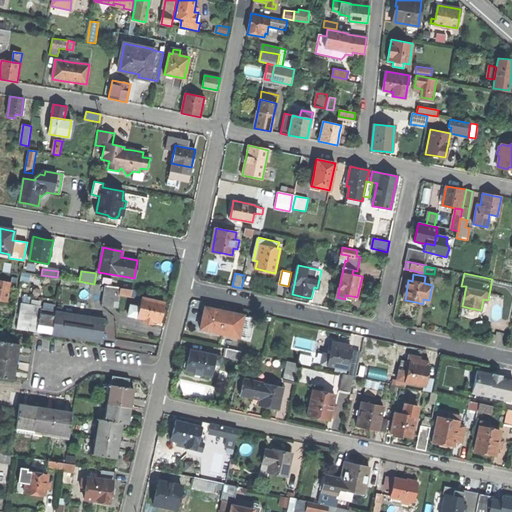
[(110,279),(109,286),(122,288),(123,282),(110,279)]
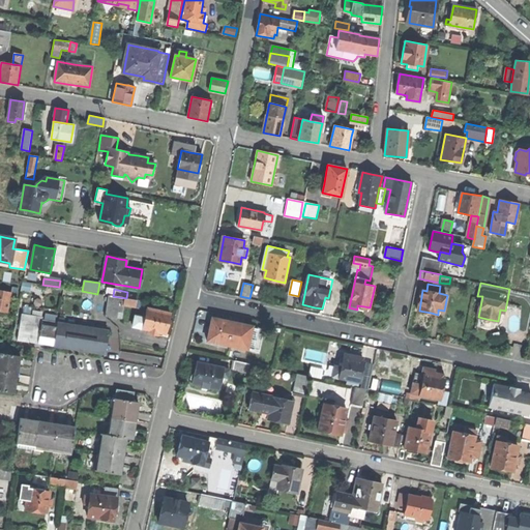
[(0,291),(0,311),(6,313),(9,293),(0,291)]
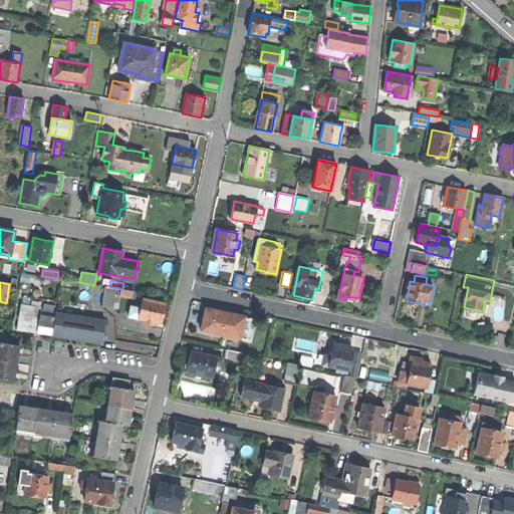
[(109,287),(104,286),(101,307),(117,309),(119,296),(132,298),(132,297),(138,298),(139,291),(122,289),(109,287)]
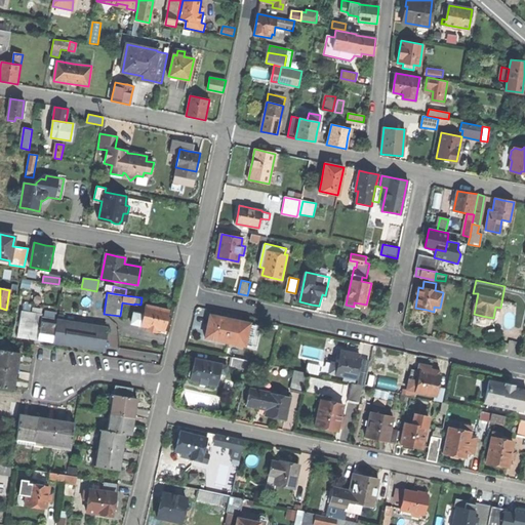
[(144,316),(140,325),(149,327),(148,330),(152,331),(156,332),(157,329),(164,331),(168,311),(146,306),(144,316)]
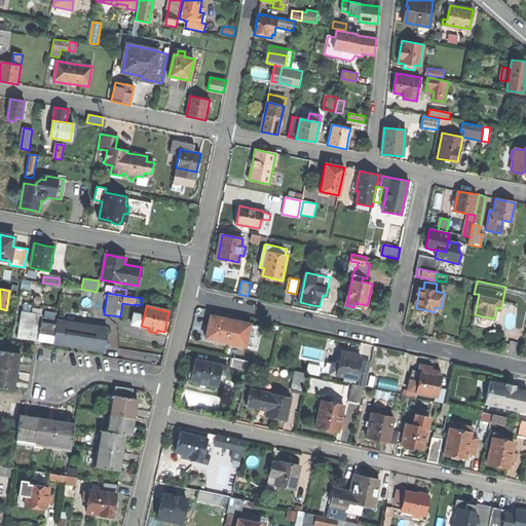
[(104,351),(108,328),(64,322),(65,315),(59,314),(58,321),(42,317),(42,314),(22,311),(17,337),(104,351)]
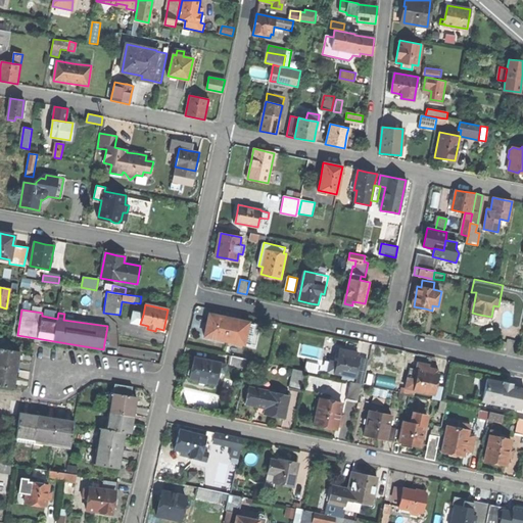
[(131,322),(140,324),(143,315),(134,313),(131,322)]
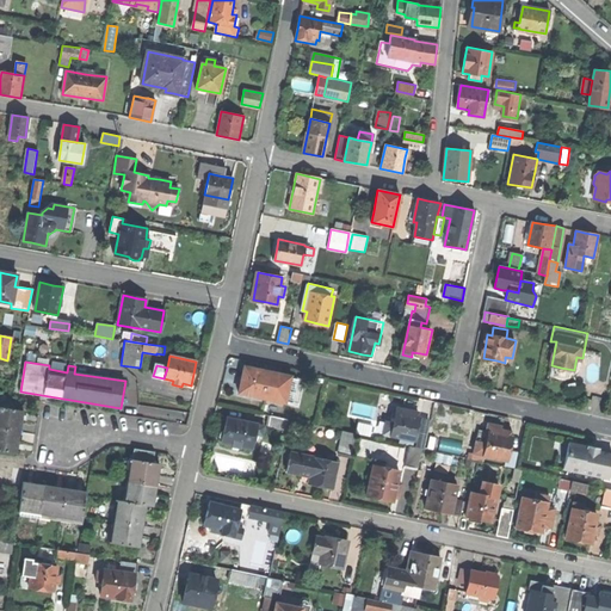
[(245,366),(239,393),(297,406),(303,380),(272,372),(245,366)]
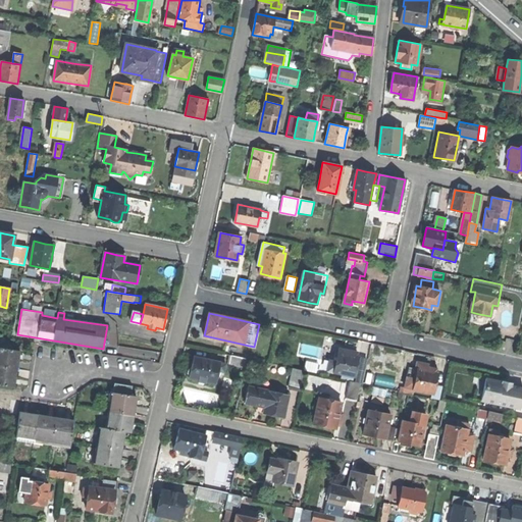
[(18,360),(19,351),(0,348),(0,366),(17,369),(18,360)]
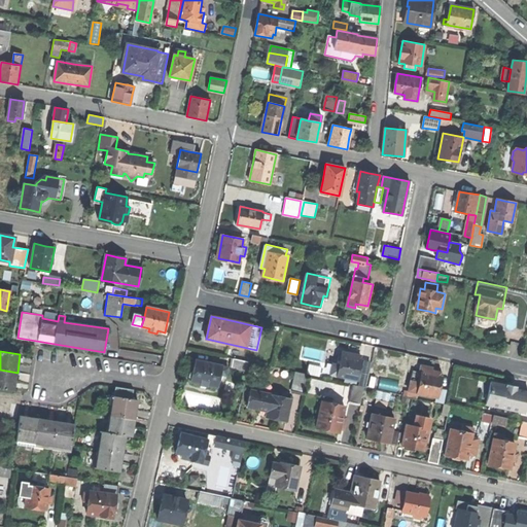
[(340,365),(338,376),(357,380),(361,360),(359,360),(360,356),(348,353),(343,352),(340,365)]
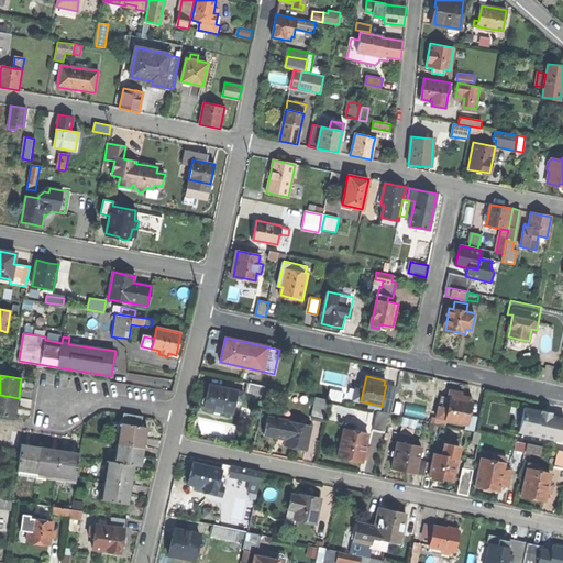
[(264,397),(266,387),(249,384),(246,394),(264,397)]
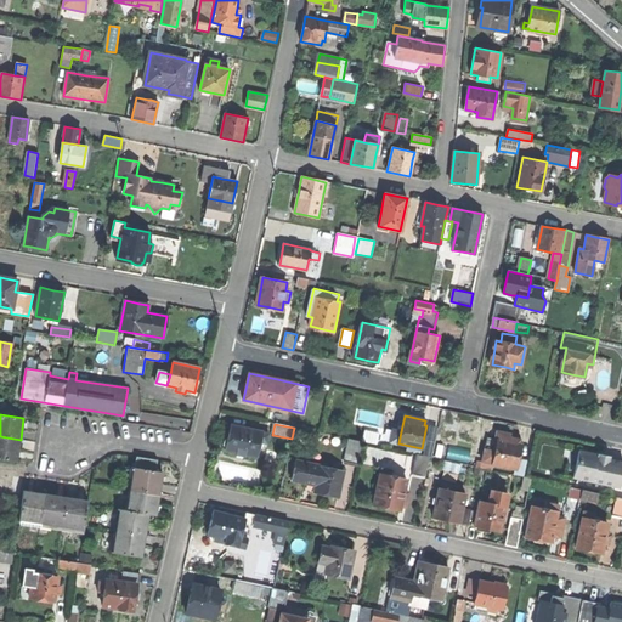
[(260,442),(261,433),(231,425),(228,433),(227,439),(224,440),(222,445),(225,447),(225,451),(237,453),(236,454),(244,457),(244,454),(256,458),(260,442)]
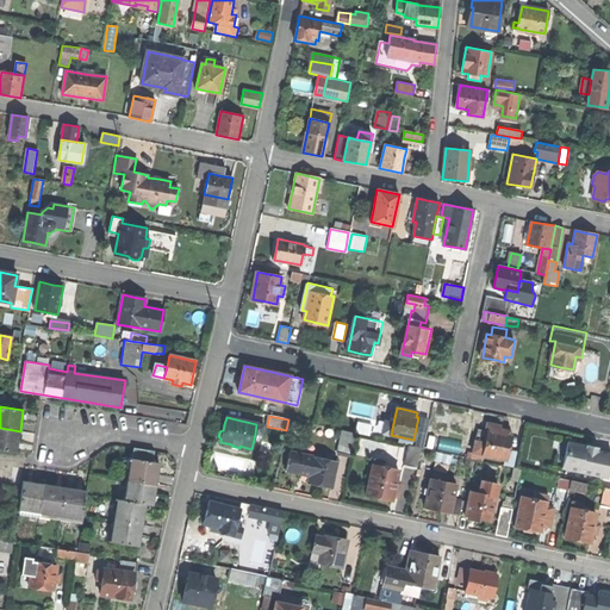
[(430,419),(421,418),(414,447),(421,448),(423,448),(430,419)]
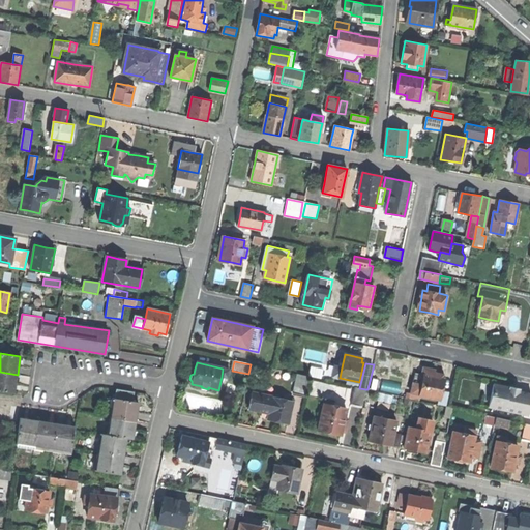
[(332,377),(340,378),(342,367),(334,365),(332,377)]
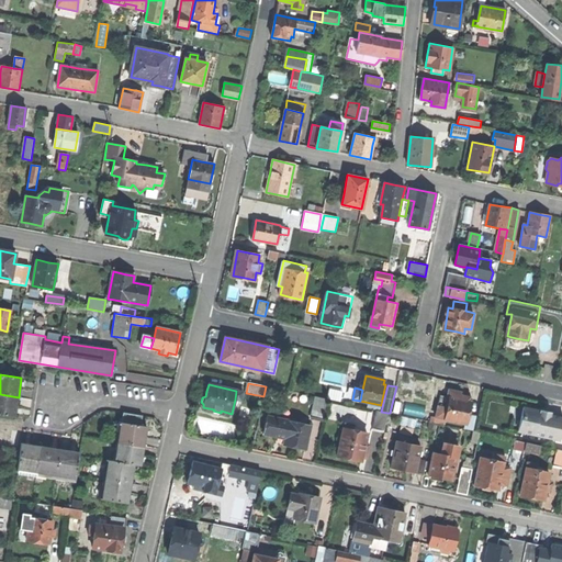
[(439,405),(435,422),(474,429),(476,415),(469,413),(471,402),(469,402),(470,396),(458,394),(451,393),(449,407),(439,405)]
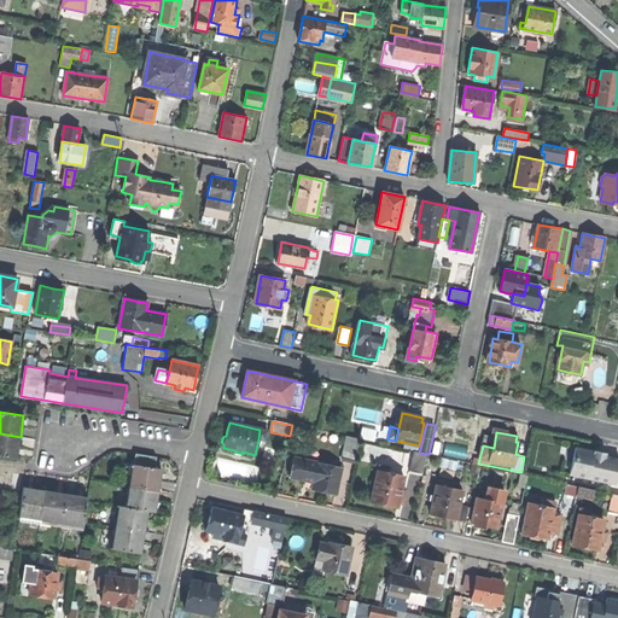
[(18,449),(21,437),(0,433),(0,455),(17,459),(18,449)]
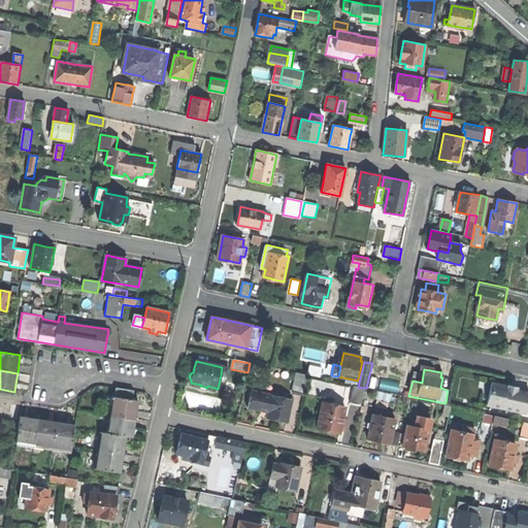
[(292,392),(303,394),(307,375),(296,373),(292,392)]
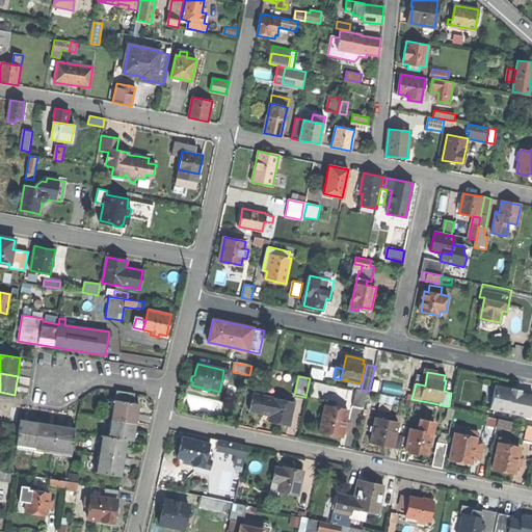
[(509,386),(495,382),(489,405),(503,408),(504,407),(509,408),(508,409),(515,411),(515,413),(529,416),(531,400),(531,392),(521,390),(522,387),(515,386),(510,384),(509,386)]
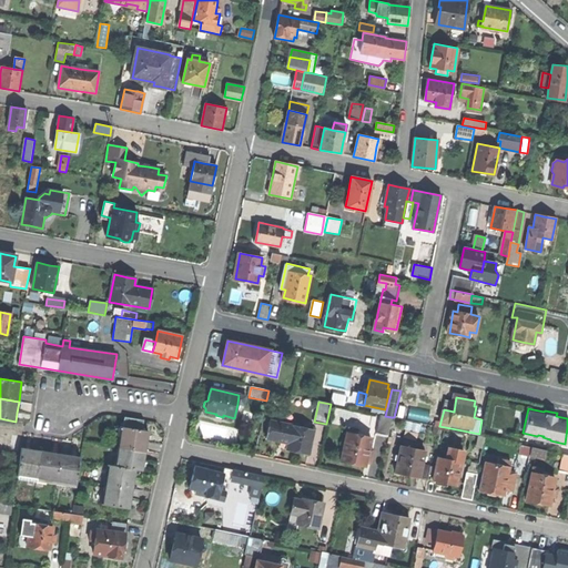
[(376,434),(388,436),(392,417),(385,416),(381,415),(376,434)]
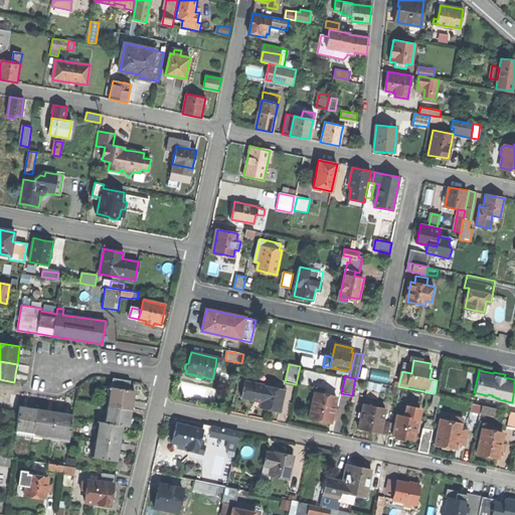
[(113,378),(112,387),(129,390),(130,380),(113,378)]
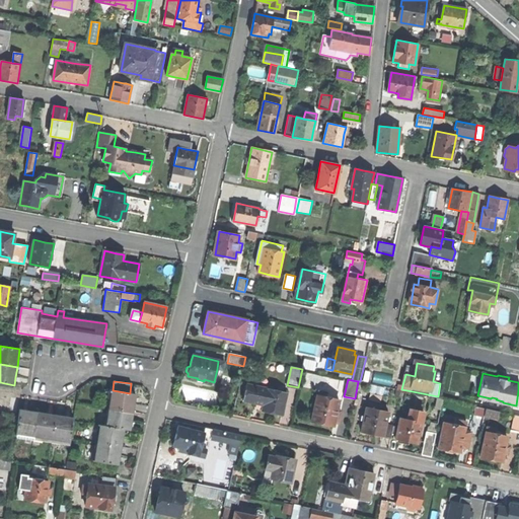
[(282,416),(287,393),(247,385),(243,400),(256,403),(257,401),(264,402),(264,404),(263,412),(282,416)]
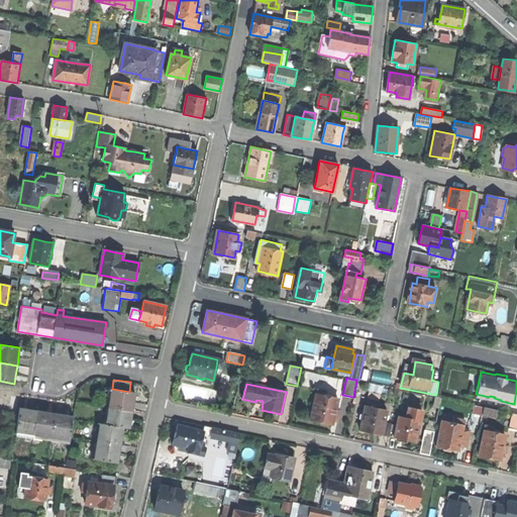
[(129,392),(112,389),(109,388),(107,406),(132,410),(133,402),(135,393),(129,392)]
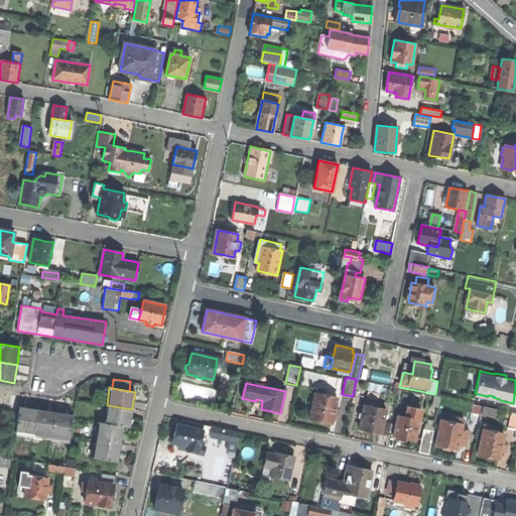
[(324,395),(315,393),(314,393),(309,419),(320,421),(332,423),(333,420),(337,421),(339,408),(335,407),(337,398),(324,395)]
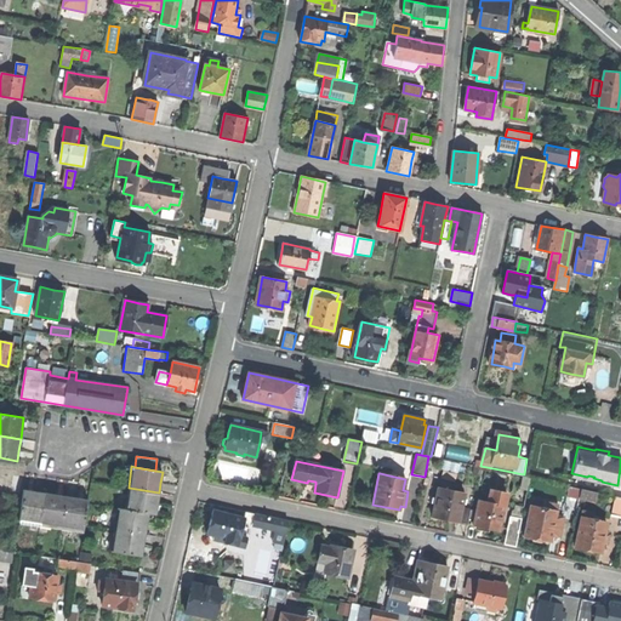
[(567,505),(577,507),(581,496),(582,488),(571,485),(567,505)]
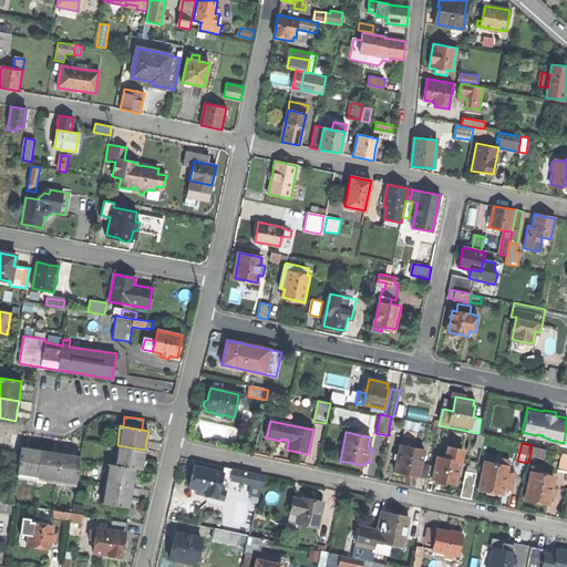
[(117,445),(114,465),(135,468),(142,470),(144,459),(145,450),(117,445)]
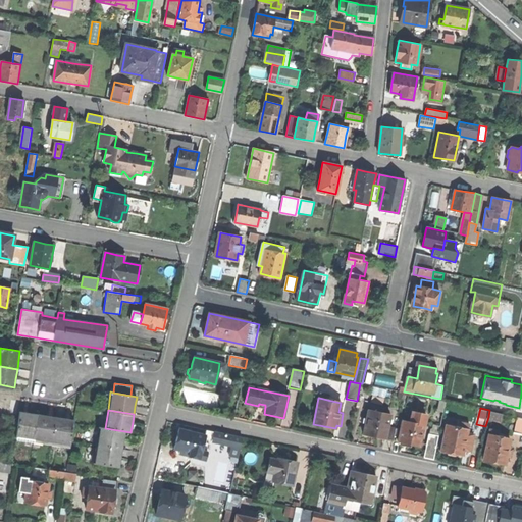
[(420,446),(427,413),(413,410),(411,420),(403,419),(399,441),(401,445),(405,445),(408,442),(413,444),(420,446)]
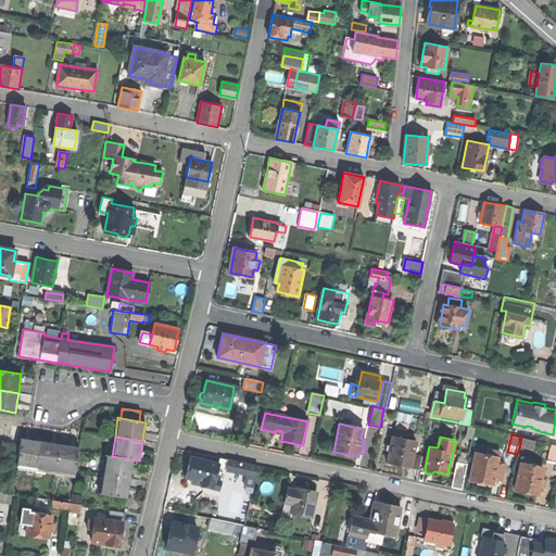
[(535,440),(521,437),(520,444),(533,446),(535,440)]
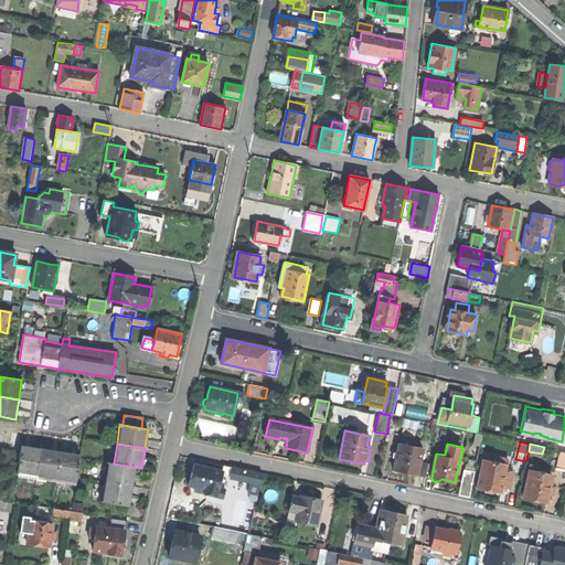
[(428,464),(420,462),(423,449),(398,445),(393,470),(411,473),(425,477),(428,464)]
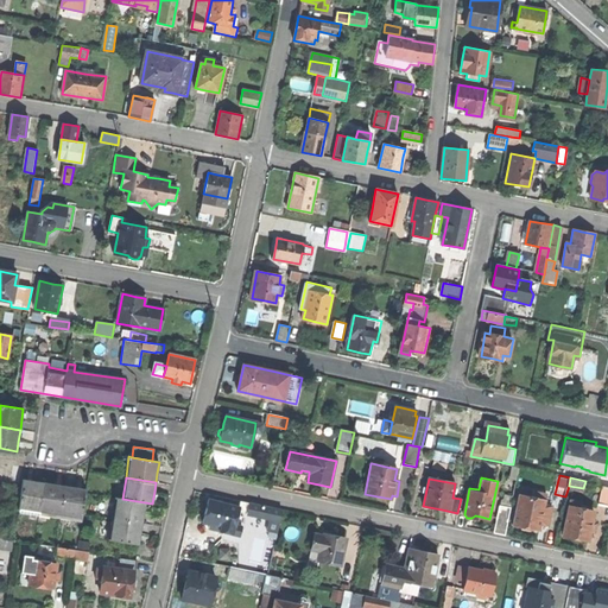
[(18,510),(39,513),(44,483),(32,481),(23,480),(18,510)]
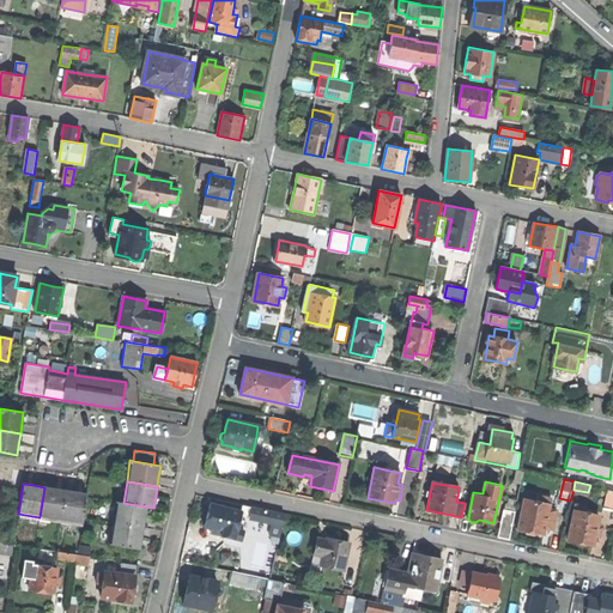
[(40,517),(61,521),(66,490),(55,489),(44,487),(40,517)]
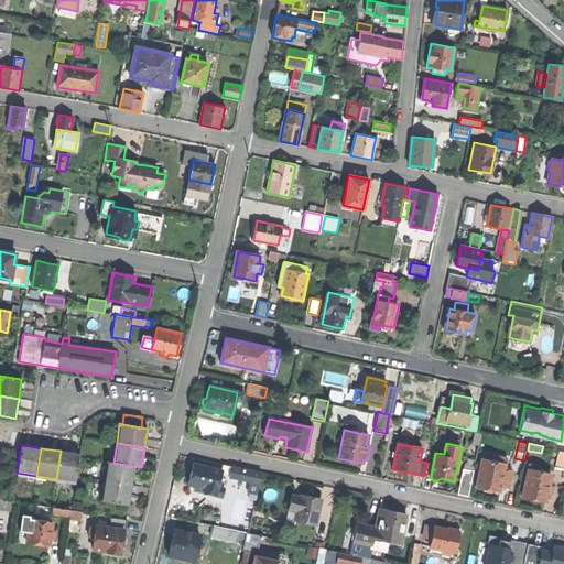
[(56,479),(76,483),(79,454),(69,453),(61,451),(56,479)]
